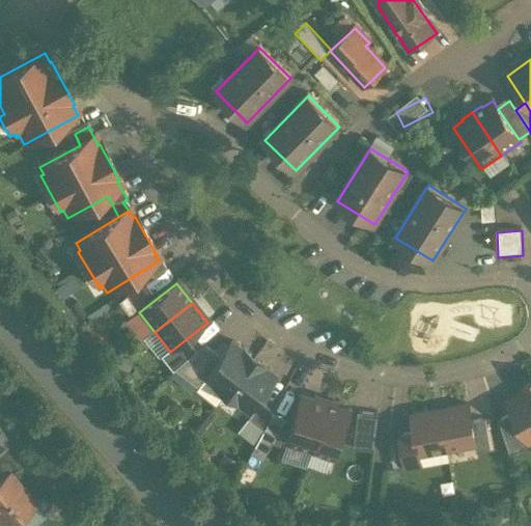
[(185,340),(170,352),(160,359),(172,374),(174,372),(195,354),(185,340)]
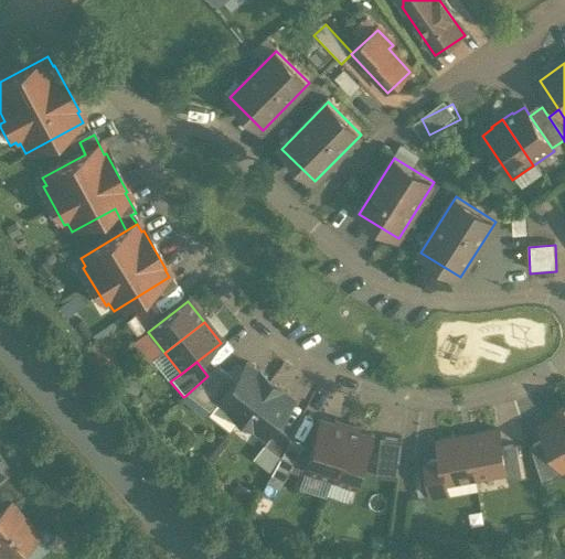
[(233,382),(216,402),(228,411),(227,412),(240,421),(269,384),(258,375),(257,376),(245,366),(233,382)]
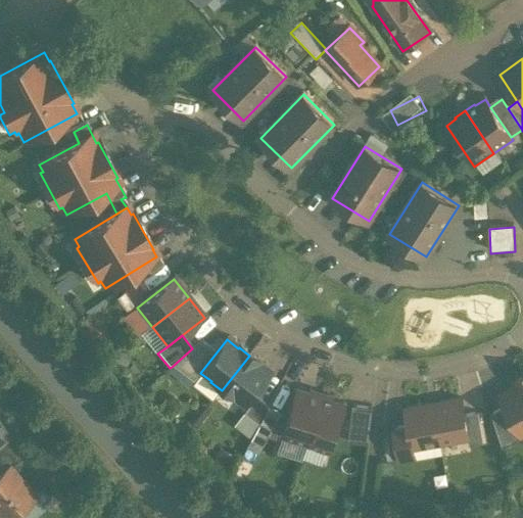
[(192,348),(172,367),(192,383),(200,373),(216,354),(199,341),(192,348)]
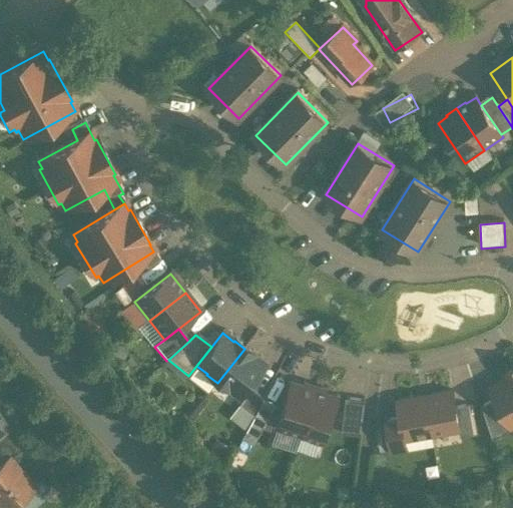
[(254,356),(244,349),(217,383),(227,392),(228,391),(238,399),(265,366),(253,357),(254,356)]
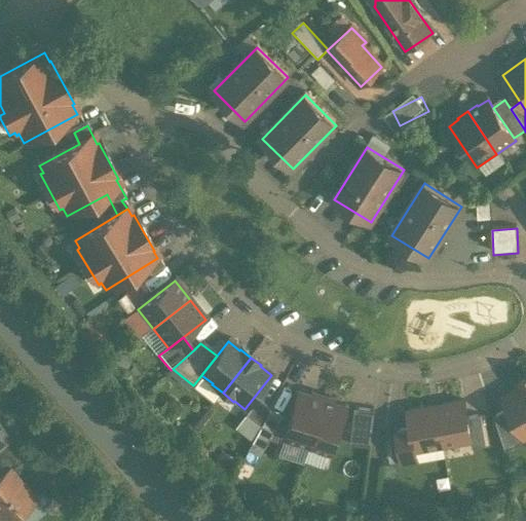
[(525,436),(525,380),(518,385),(521,392),(504,401),(510,410),(525,438),(525,437),(525,436)]
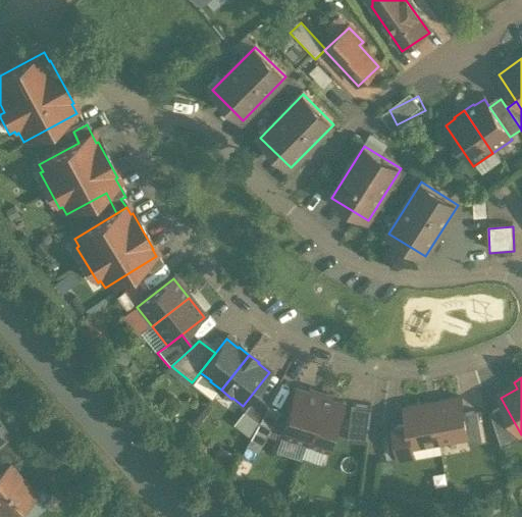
[(307,395),(295,391),(280,437),(306,446),(321,395),(308,392),(307,395)]
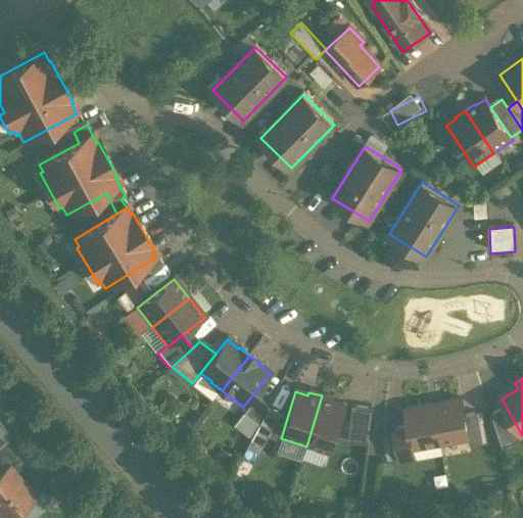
[(334,399),(322,395),(306,446),(331,454),(345,407),(333,404),(334,399)]
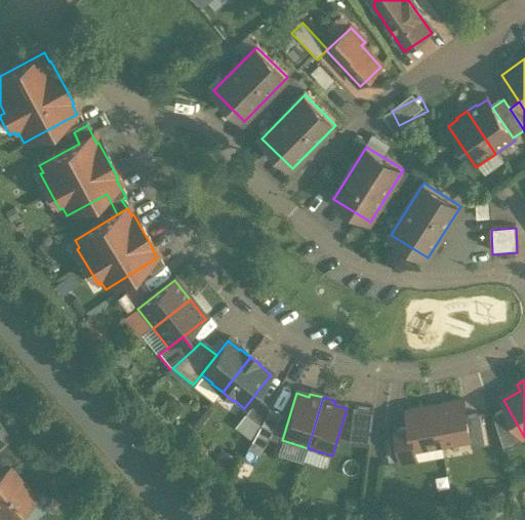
[(269,410),(256,401),(244,416),(259,429),(269,410)]
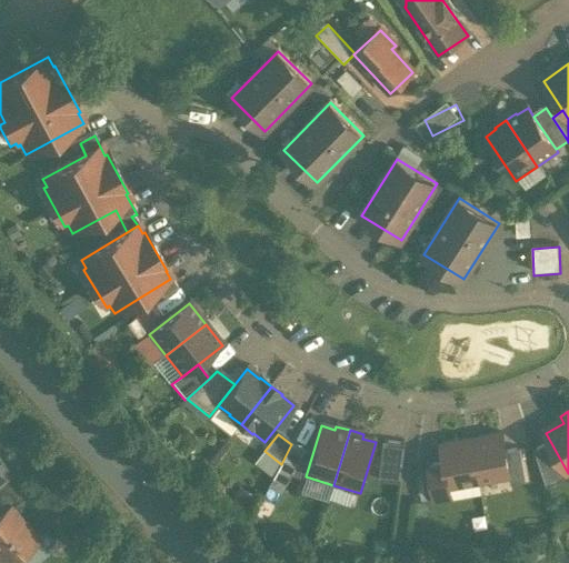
[(502,435),(485,439),(485,441),(472,443),(479,484),(509,479),(510,479),(506,454),(502,435)]
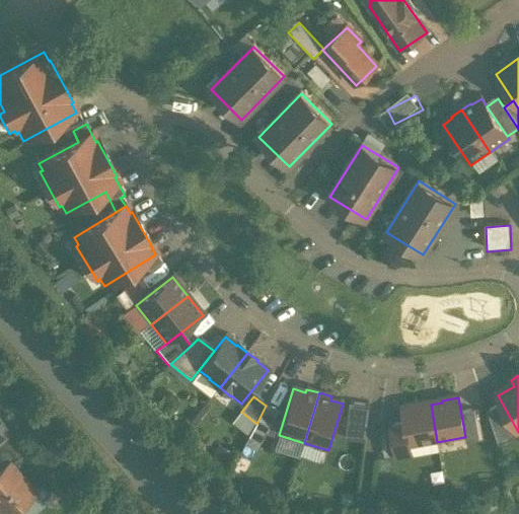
[(442,400),(402,408),(405,424),(410,447),(437,442),(431,405),(442,402),(442,400)]
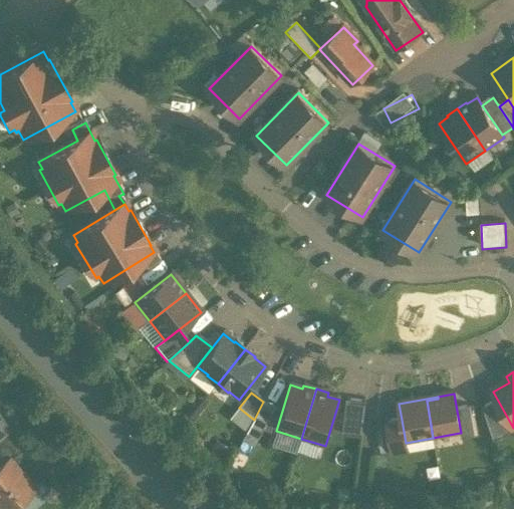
[(498,401),(483,410),(494,443),(513,432),(513,427),(513,428),(498,401)]
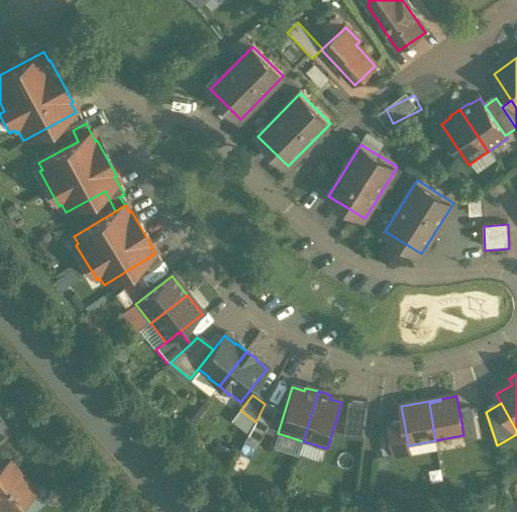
[(255,422),(247,436),(259,442),(277,410),(265,404),(255,422)]
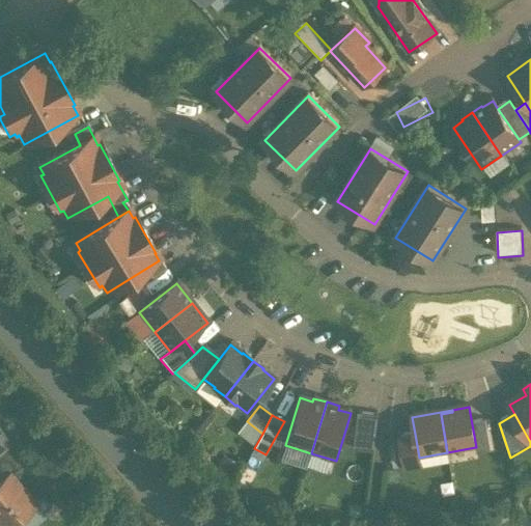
[(485,421),(472,424),(476,447),(475,447),(477,455),(491,452),(485,421)]
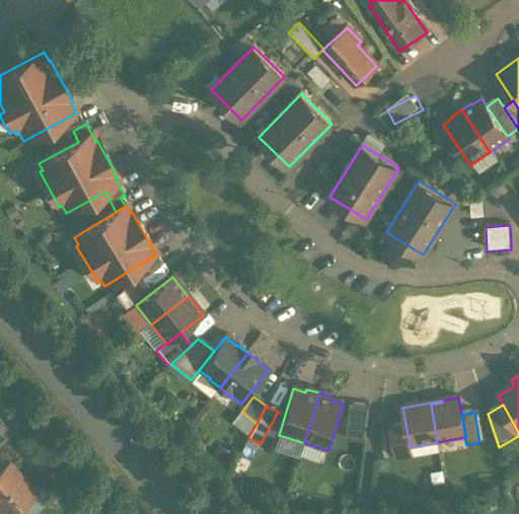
[(0,418),(0,445),(13,434),(0,418)]
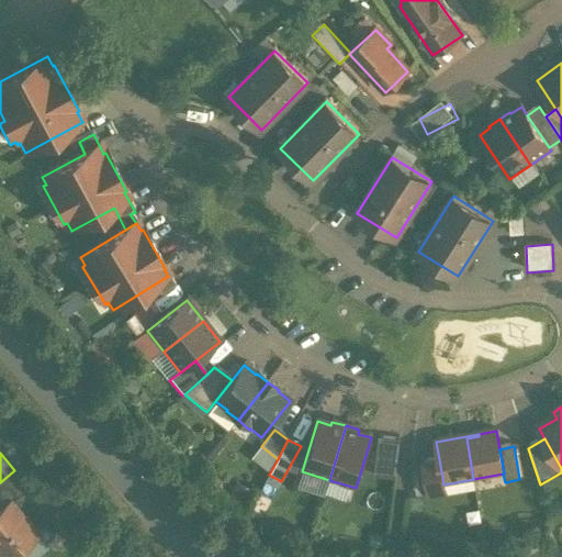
[(439,459),(425,463),(430,496),(446,492),(444,485),(439,459)]
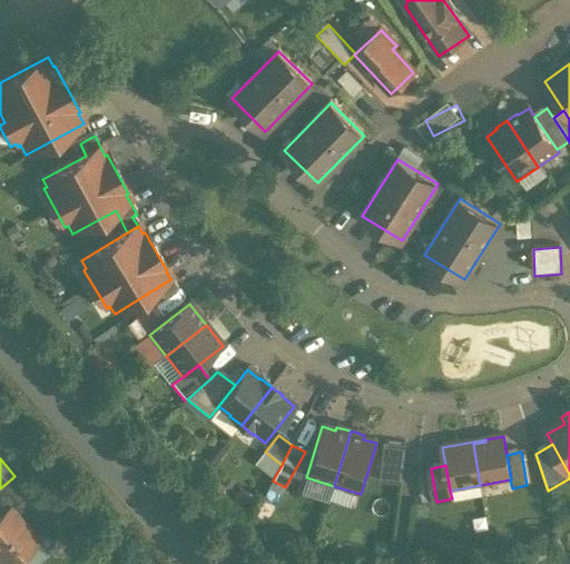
[(15,476),(0,488),(0,513),(2,516),(9,511),(10,512),(30,493),(15,476)]
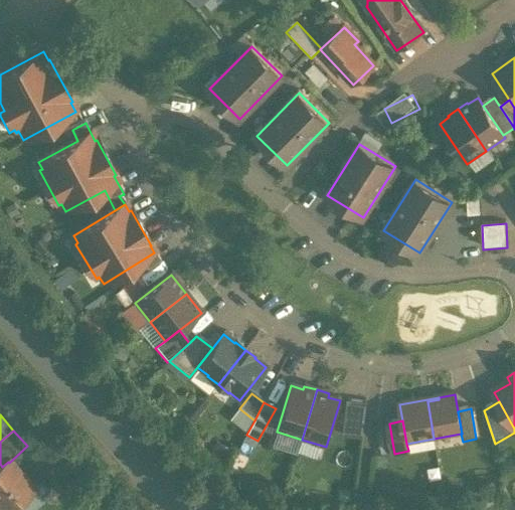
[(440,439),(417,442),(418,450),(442,447),(440,439)]
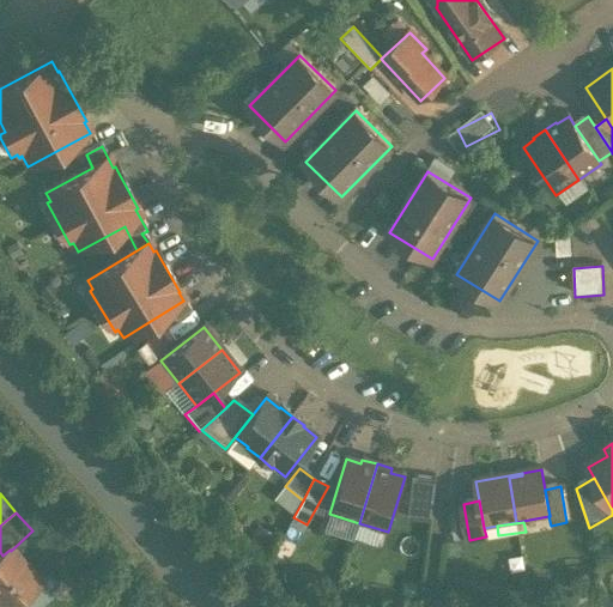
[(2,556),(0,558),(0,604),(2,606),(14,606),(41,583),(11,551),(10,550),(2,556)]
